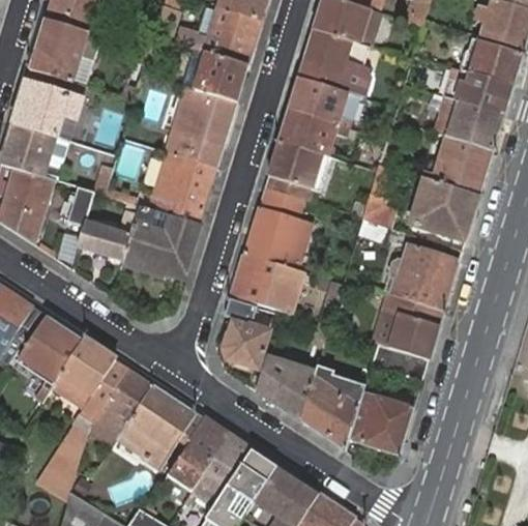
[(49,0),(45,18),(88,31),(94,33),(100,13),(104,0),(49,0)]
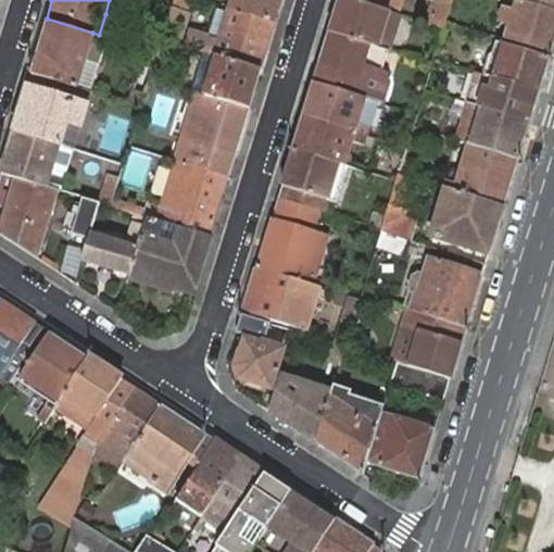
[(171,0),(170,5),(161,32),(160,36),(170,39),(175,40),(184,10),(187,0),(171,0)]
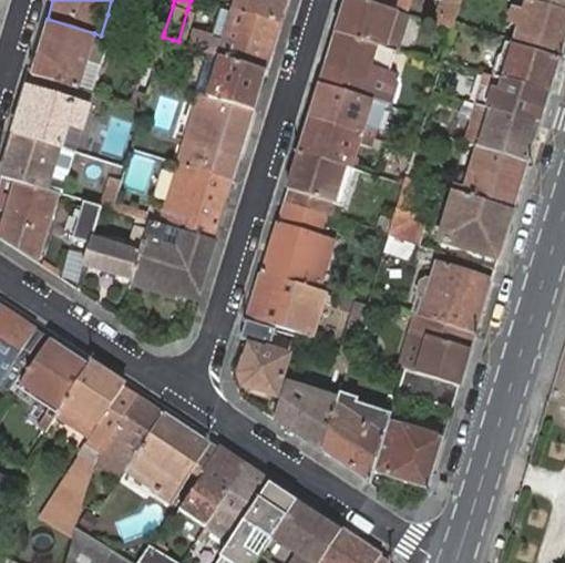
[(235,0),(234,6),(279,20),(285,0),(235,0)]
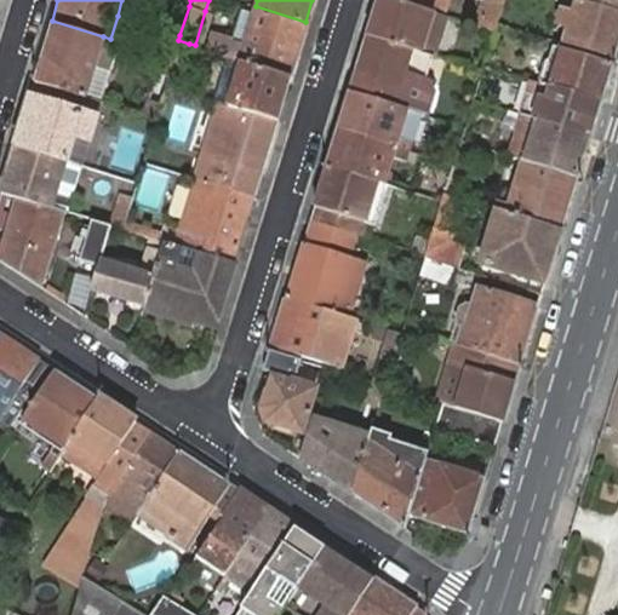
[(417,5),(400,0),(375,0),(365,32),(410,45),(419,49),(429,51),(441,11),(431,9),(417,5)]
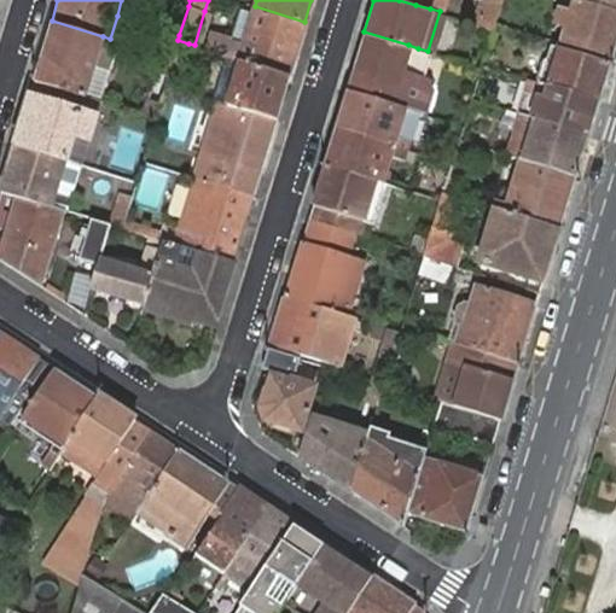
[(417,0),(416,5),(430,9),(440,11),(441,12),(445,0),(417,0)]
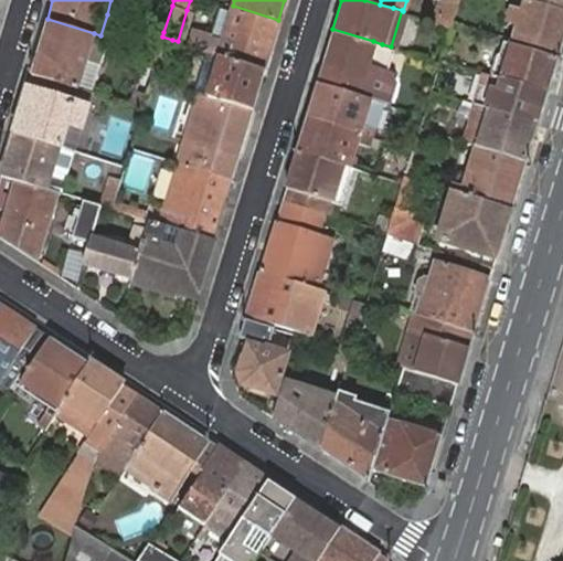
[(456,2),(448,0),(441,0),(434,21),(449,25),(449,24),(452,19),(456,2)]
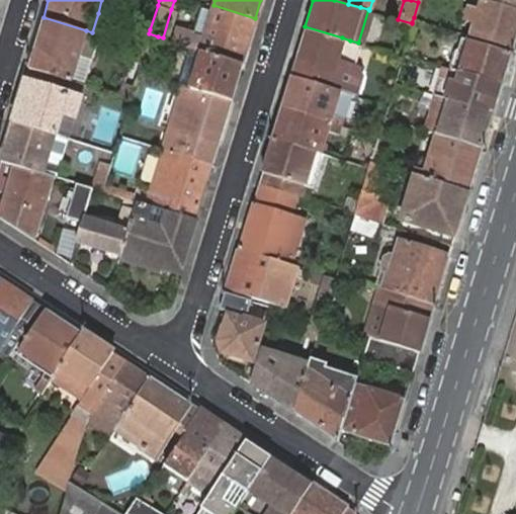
[(474,21),(468,34),(511,48),(515,30),(515,8),(488,0),(480,0),(477,10),(468,6),(464,18),(474,21)]
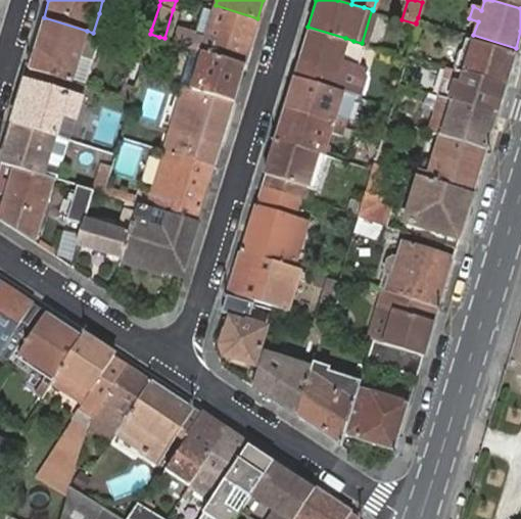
[(492,0),(520,8),(520,0),(492,0)]
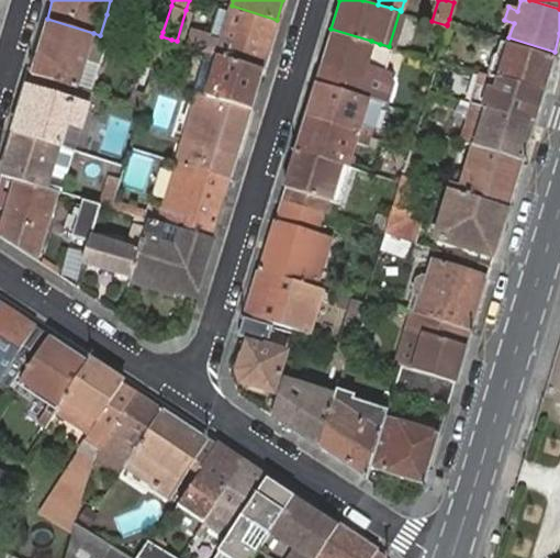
[(217,53),(262,67),(277,20),(232,6),(230,11),(216,8),(209,33),(194,29),(189,44),(205,49),(208,51),(217,53)]
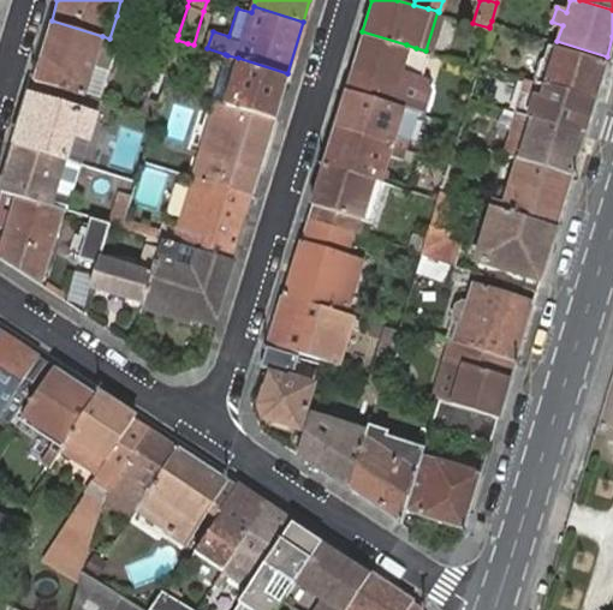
[(102,36),(52,21),(34,78),(84,94),(102,36)]
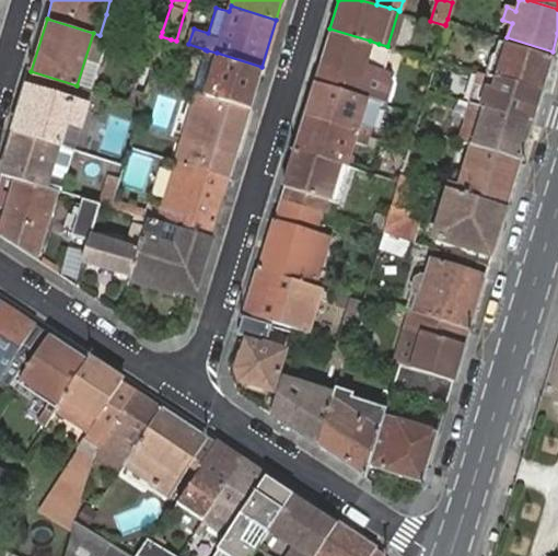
[(369,97),(382,101),(390,79),(388,71),(385,71),(381,69),(385,53),(391,54),(392,48),(387,46),(379,44),(370,41),(329,29),(325,45),(320,62),(314,80),(364,95),(369,97)]
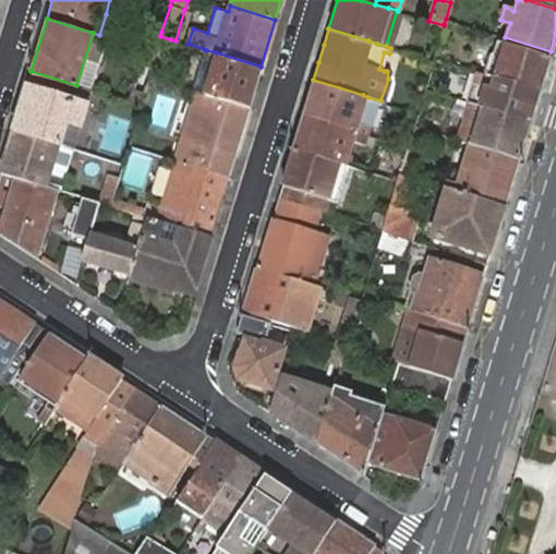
[(99,35),(93,33),(76,85),(87,87),(104,37),(99,35)]
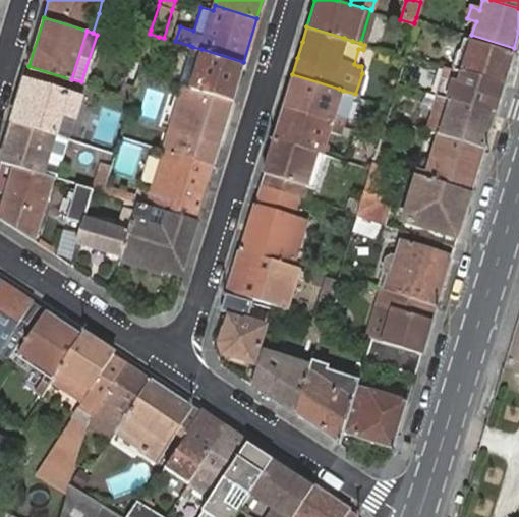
[(150,34),(145,49),(140,61),(138,69),(148,72),(159,37),(150,34)]
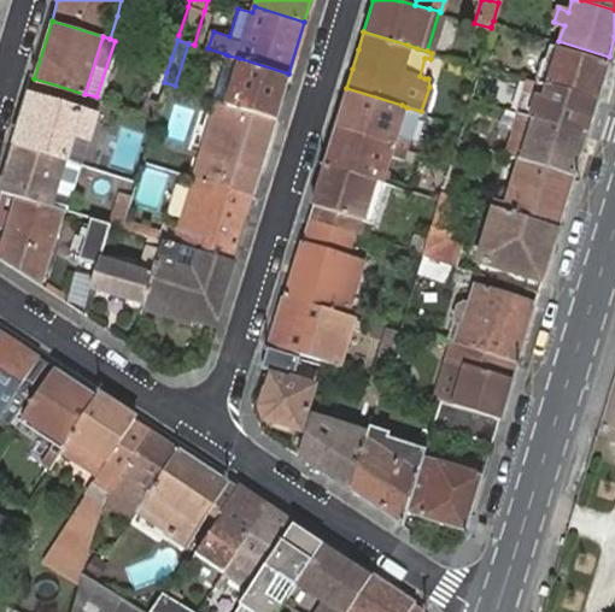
[(546,84),(596,99),(608,62),(557,47),(548,45),(543,60),(552,64),(546,84)]
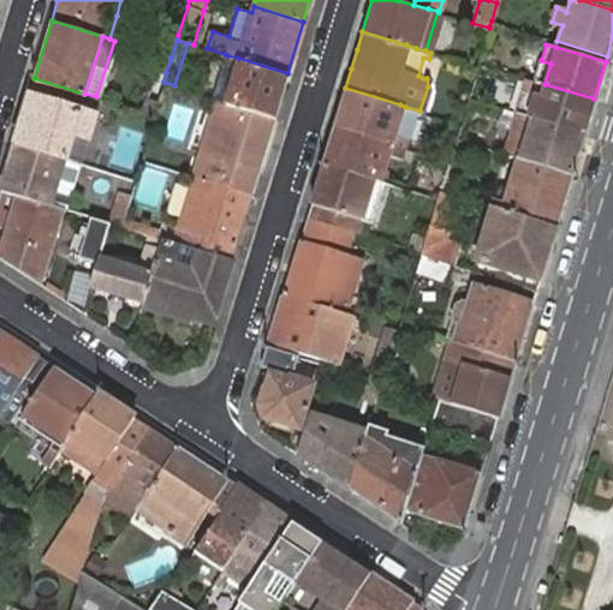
[(166,72),(171,58),(158,54),(153,69),(166,72)]
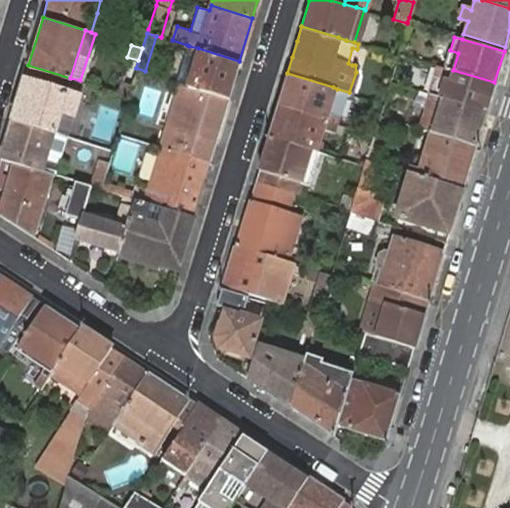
[(187,84),(189,85),(228,97),(239,61),(198,48),(189,46),(187,45),(185,51),(185,52),(196,55),(187,84)]
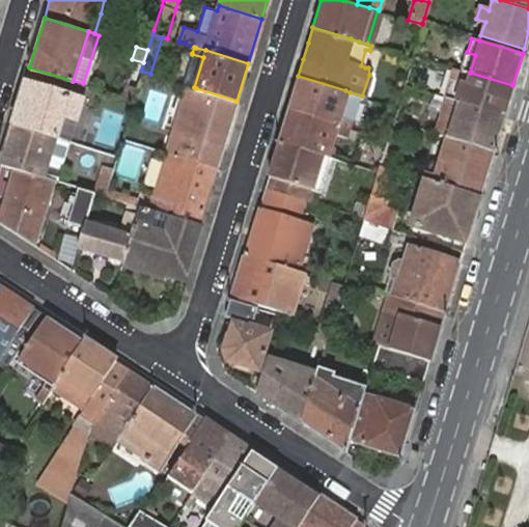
[(361,65),(365,67),(370,51),(365,50),(361,65)]
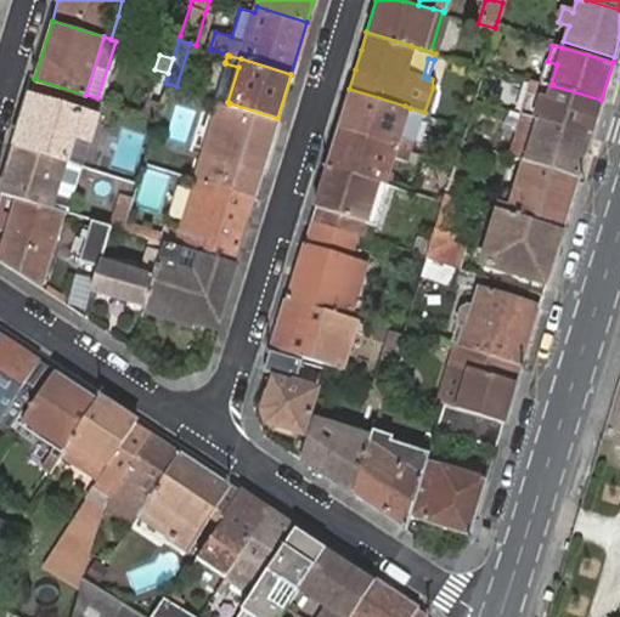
[(541,81),(542,83),(551,85),(557,64),(547,61),(541,81)]
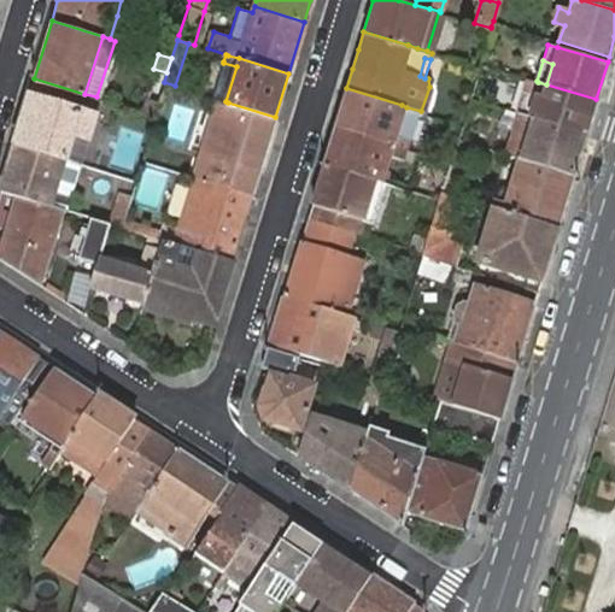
[(221,69),(212,98),(217,99),(226,101),(236,66),(223,63),(221,69)]
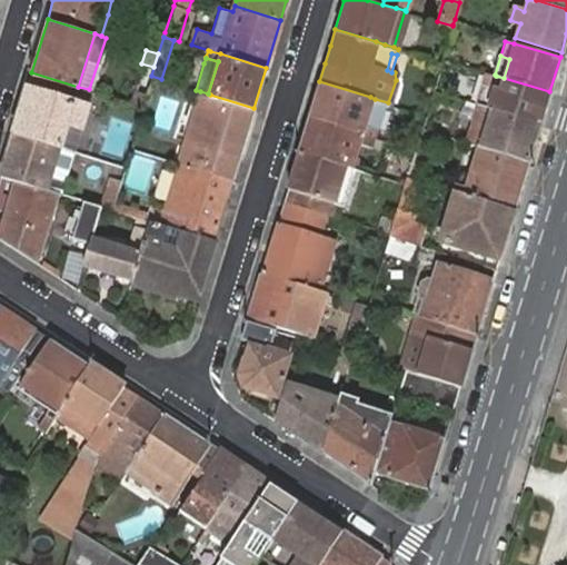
[(151,76),(153,67),(141,63),(133,88),(146,92),(151,76)]
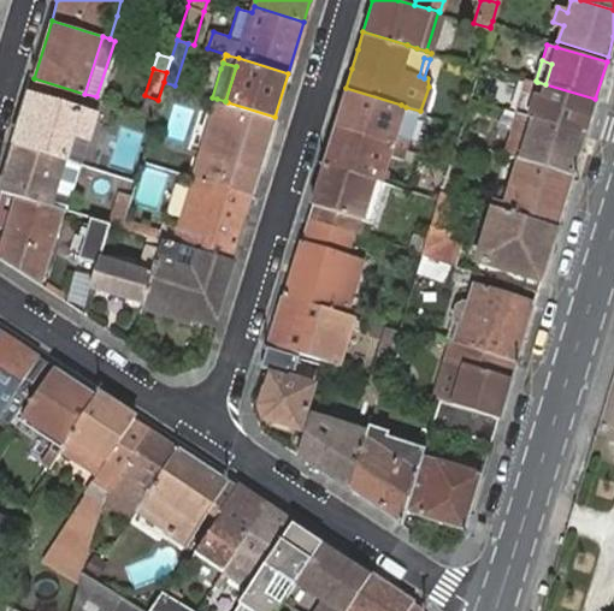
[(100,98),(84,94),(34,78),(29,94),(13,142),(65,158),(74,134),(87,138),(94,114),(100,98)]
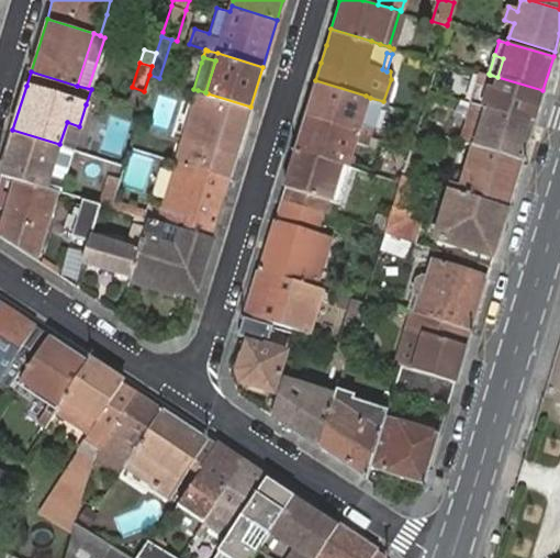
[(485,107),(533,121),(542,90),(497,77),(490,75),(489,74),(480,71),(477,82),(470,102),(471,102),(481,104),(485,107)]
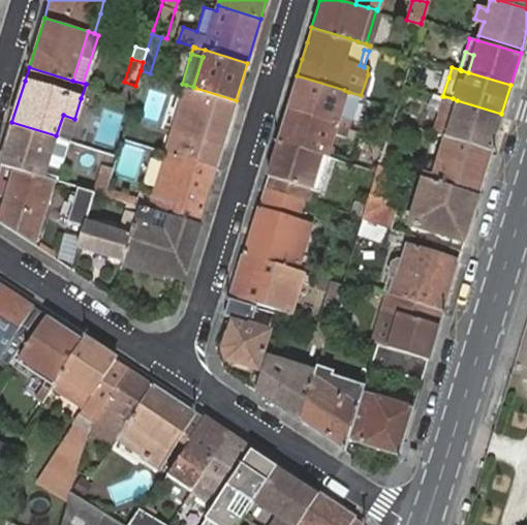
[(341,101),(344,90),(297,75),(291,91),(286,107),(335,123),(346,126),(349,118),(338,114),(341,101)]
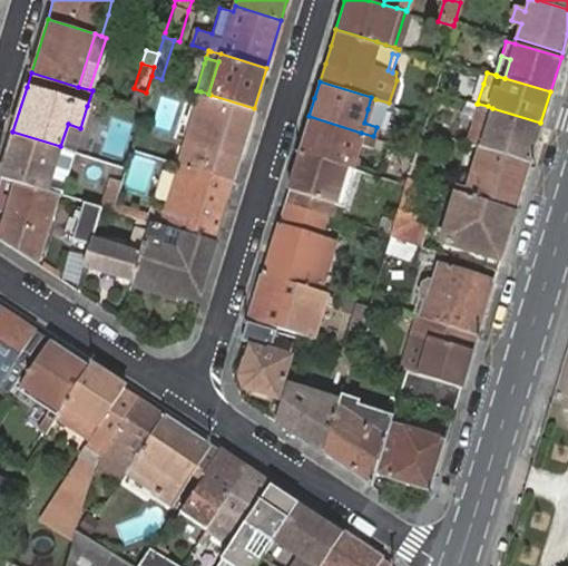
[(129,101),(143,106),(146,93),(134,88),(129,101)]
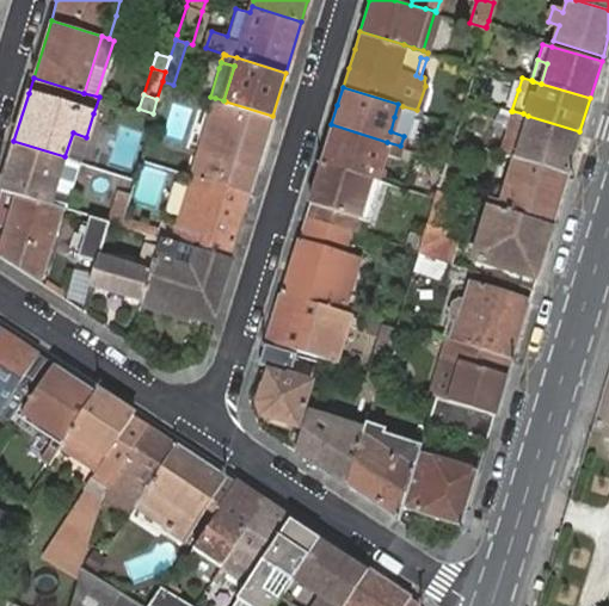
[(195,165),(205,168),(210,150),(225,106),(226,101),(223,100),(215,98),(214,104),(201,147),(195,165)]
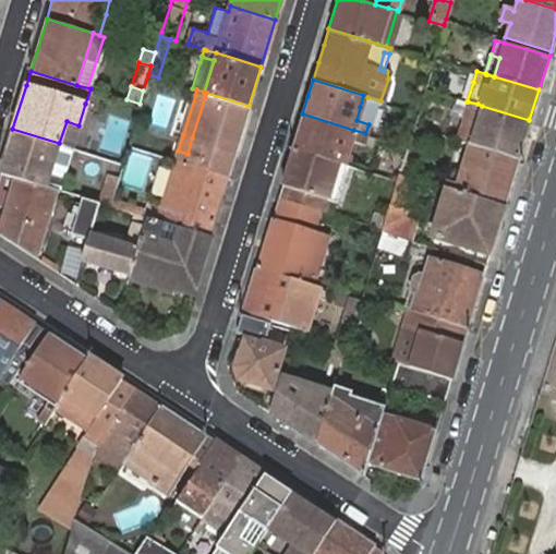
[(177,151),(174,158),(184,161),(227,173),(249,106),(206,93),(205,97),(192,137),(188,154),(178,151),(177,151)]
